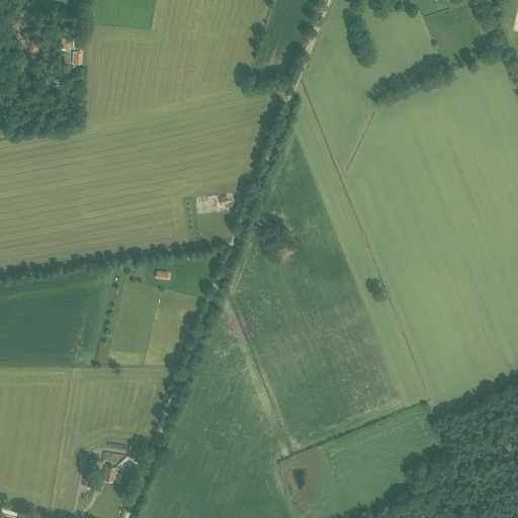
[(34,57),(39,47),(32,44),(27,53),(34,57)]
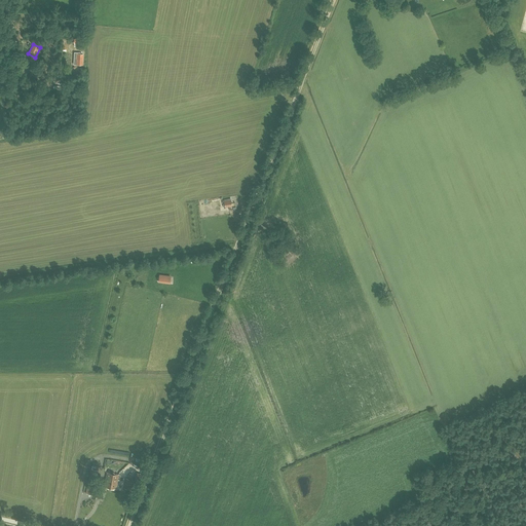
[(170,284),(171,275),(159,274),(158,282),(170,284)]
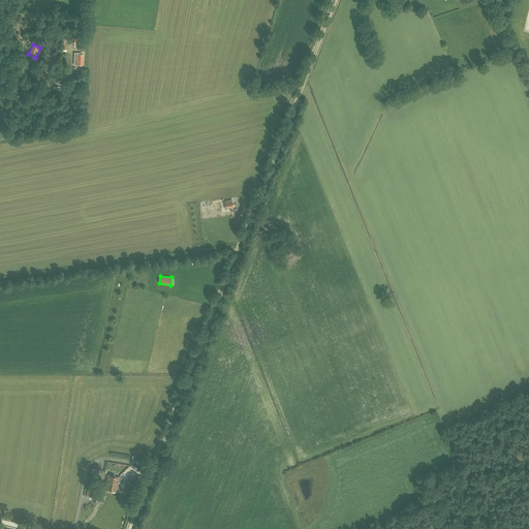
[(90,487),(89,488),(87,496),(93,498),(95,489),(91,489),(91,487),(94,488),(95,483),(97,484),(99,473),(92,471),(90,481),(89,481),(88,487),(90,487)]
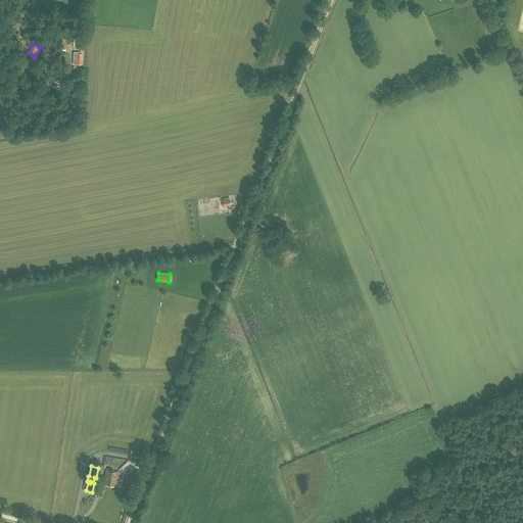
[(115,485),(117,472),(106,469),(104,483),(115,485)]
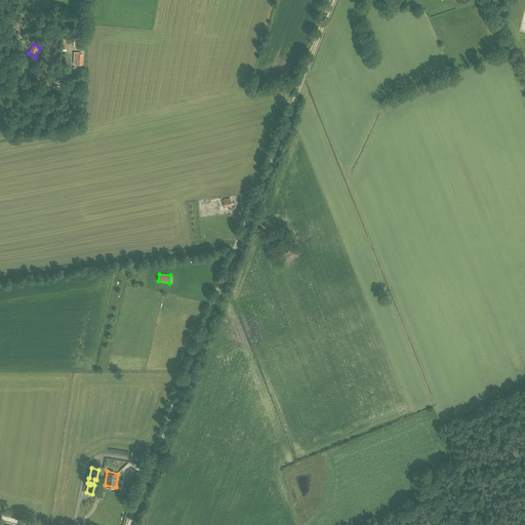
[(135,479),(126,478),(124,487),(133,489),(135,479)]
